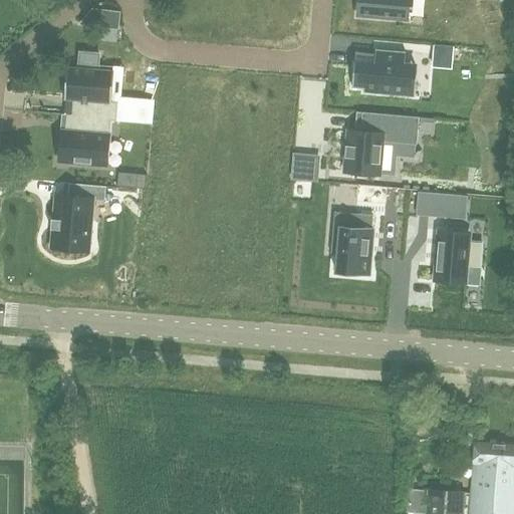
[(360,0),(360,12),(408,17),(408,0),(360,0)]
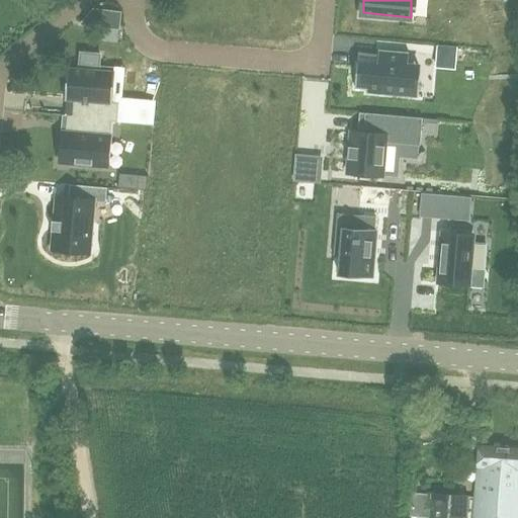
[(456,49),(437,48),(436,66),(455,68),(456,49)]
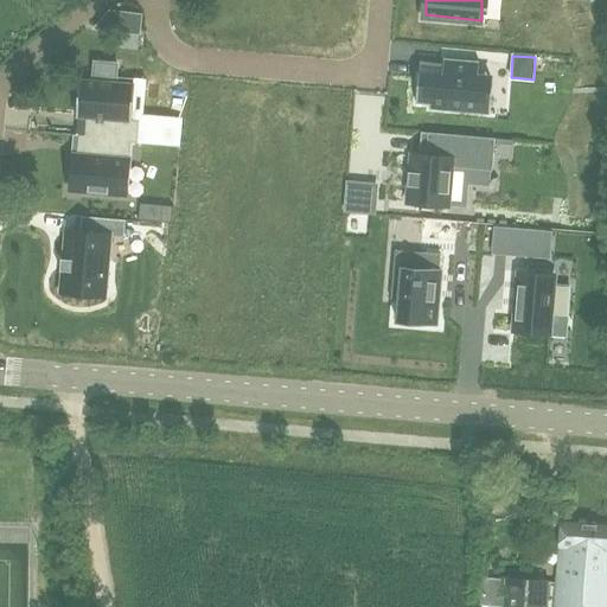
[(419,72),(415,103),(429,104),(429,109),(457,112),(457,110),(457,107),(479,109),(481,77),(477,77),(479,62),(443,58),(441,75),(419,72)]
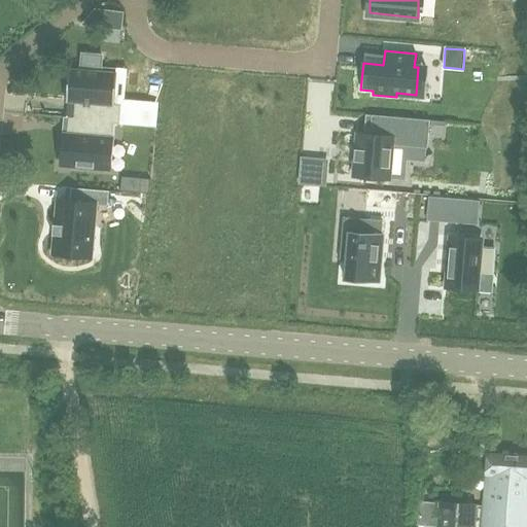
[(68,68),(66,101),(75,102),(73,117),(113,123),(119,124),(120,104),(113,104),(116,72),(100,71),(101,55),(81,54),(80,69),(68,68)]
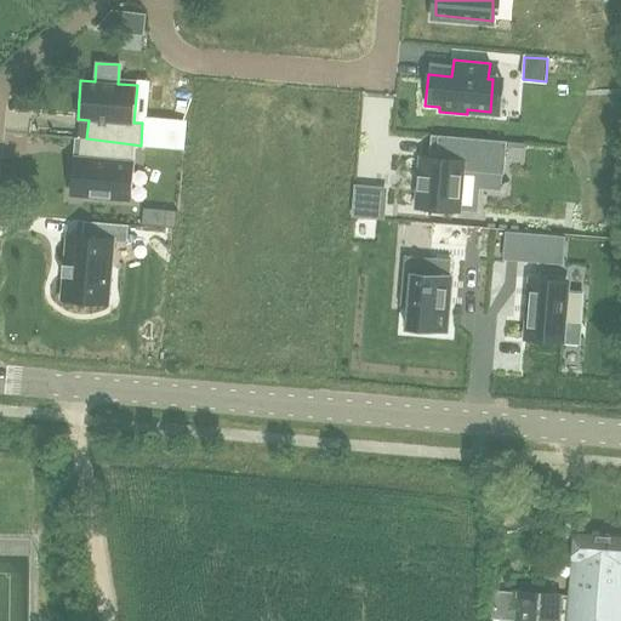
[(417,177),(416,189),(419,189),(416,204),(416,208),(457,211),(457,210),(461,171),(501,174),(503,175),(506,146),(506,142),(437,136),(436,158),(428,158),(421,157),(419,175),(417,175),(417,177)]
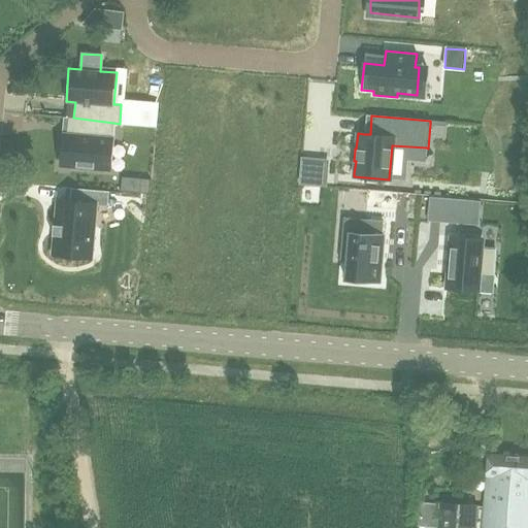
[(62,137),(59,168),(108,172),(112,126),(112,125),(74,122),(67,121),(66,137),(62,137)]
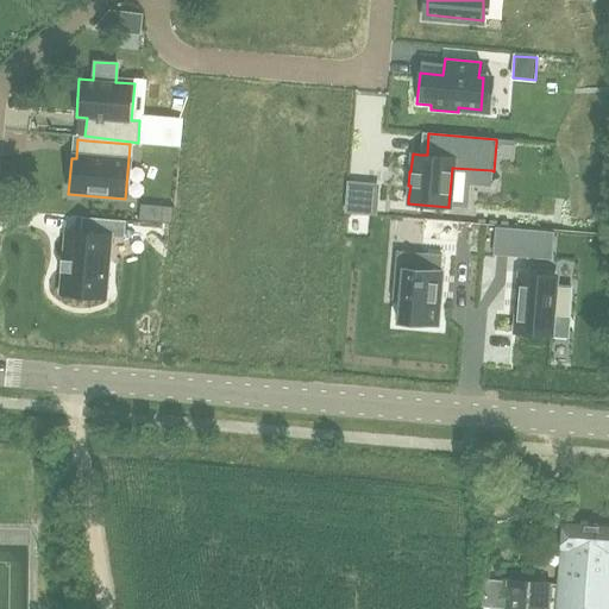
[(171,223),(173,206),(158,205),(157,221),(171,223)]
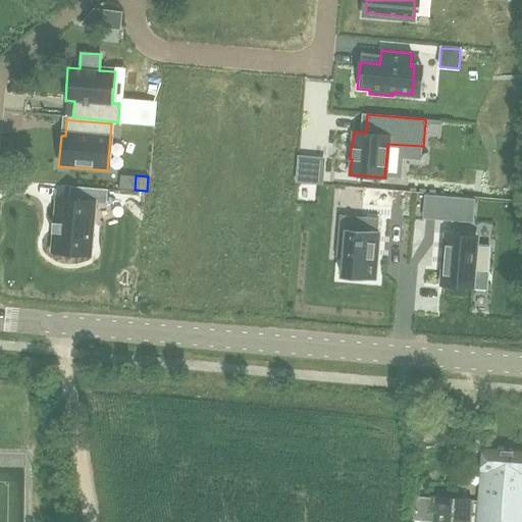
[(106,204),(107,189),(69,186),(68,199),(58,198),(54,252),(90,255),(94,203),(106,204)]
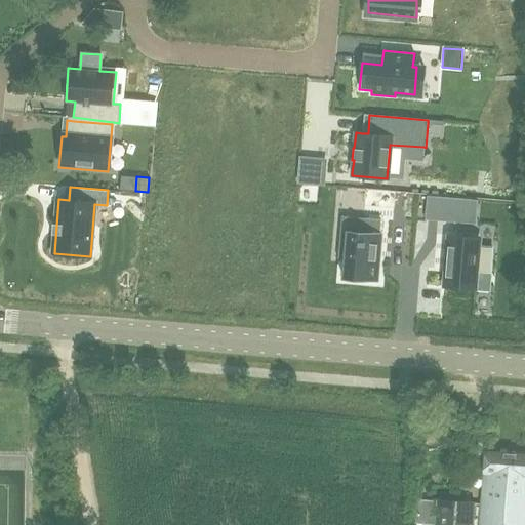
[(459,223),(461,198),(442,197),(440,220),(459,223)]
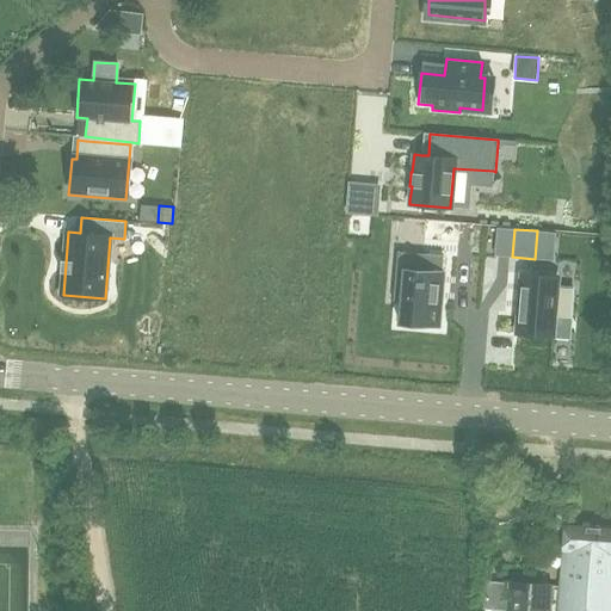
[(401,302),(399,323),(438,326),(443,271),(442,271),(443,255),(415,253),(413,269),(403,269),(401,302)]
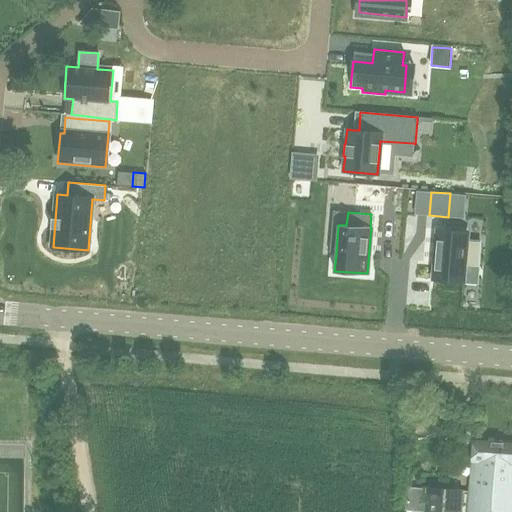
[(437,229),(433,279),(441,280),(463,282),(464,265),(478,266),(480,241),(466,240),(467,231),(437,229)]
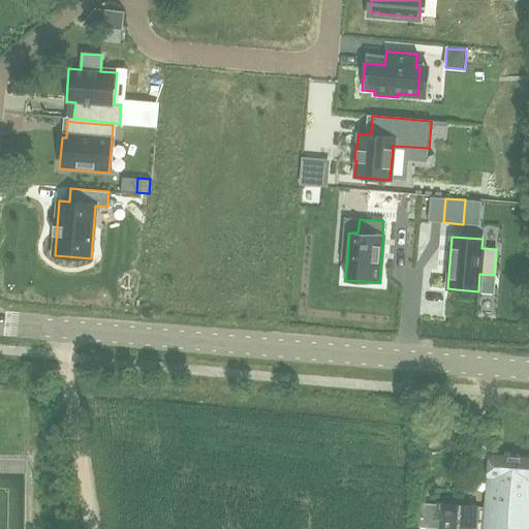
[(508,528),(512,457),(488,456),(484,528),(508,528)]
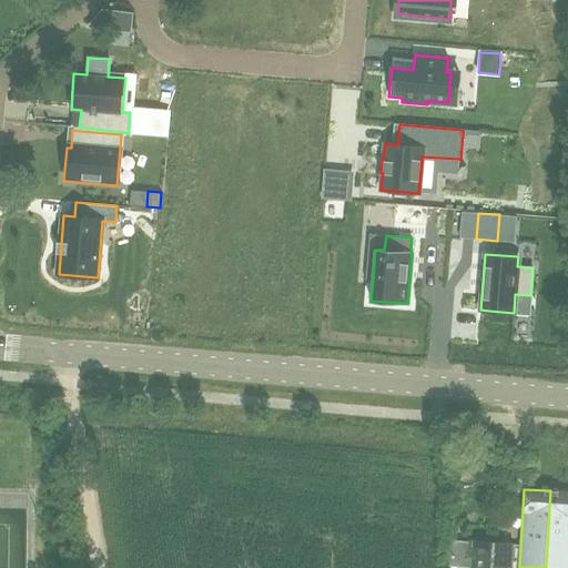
[(567,567),(567,492),(550,490),(546,567),(567,567)]
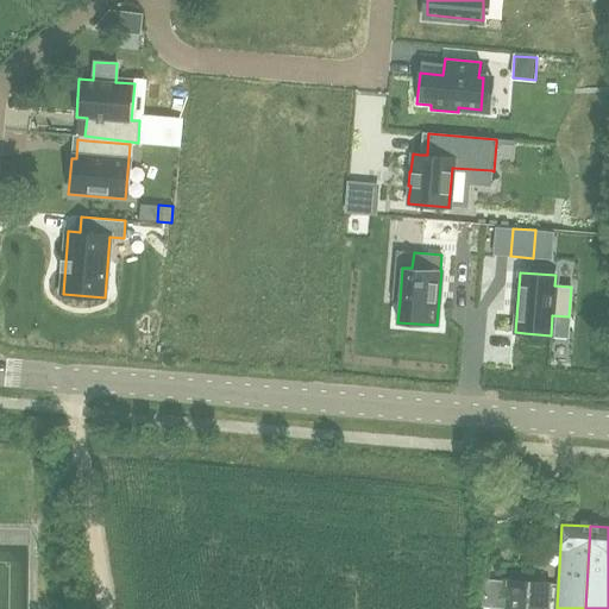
[(548,608),(551,584),(509,581),(507,608),(548,608)]
